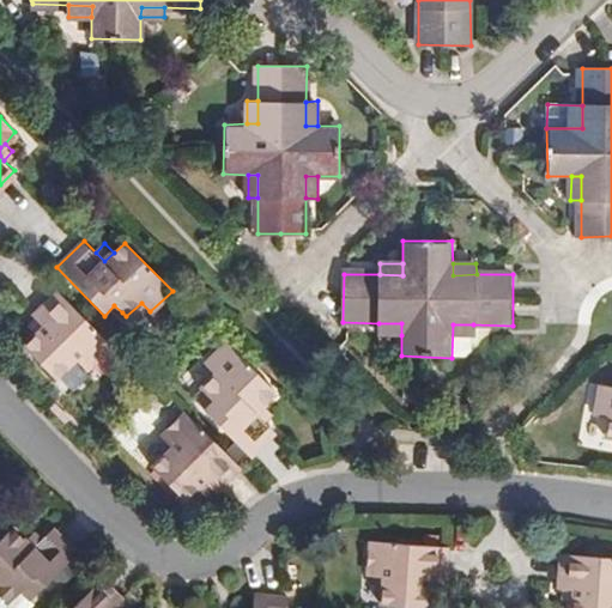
[(88,374),(115,350),(56,291),(55,290),(29,315),(34,321),(40,328),(31,336),(22,345),(59,382),(78,365),(88,374)]
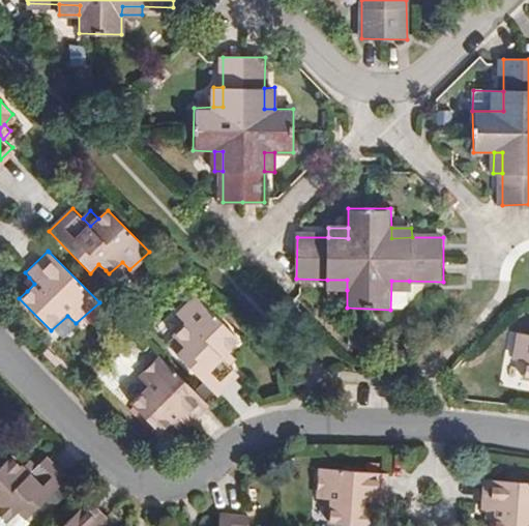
[(95,279),(106,270),(98,264),(90,273),(95,279)]
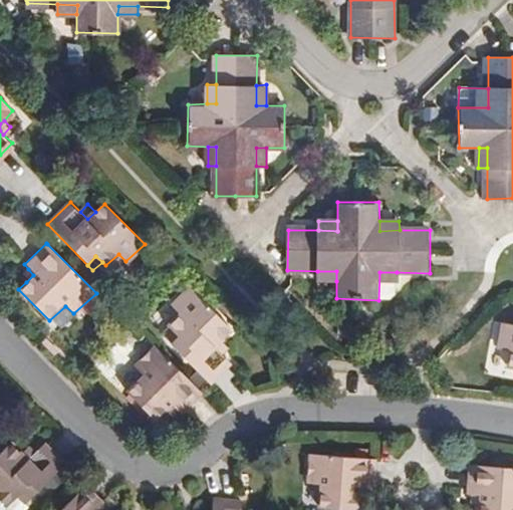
[(33,275),(28,269),(20,276),(26,282),(33,275)]
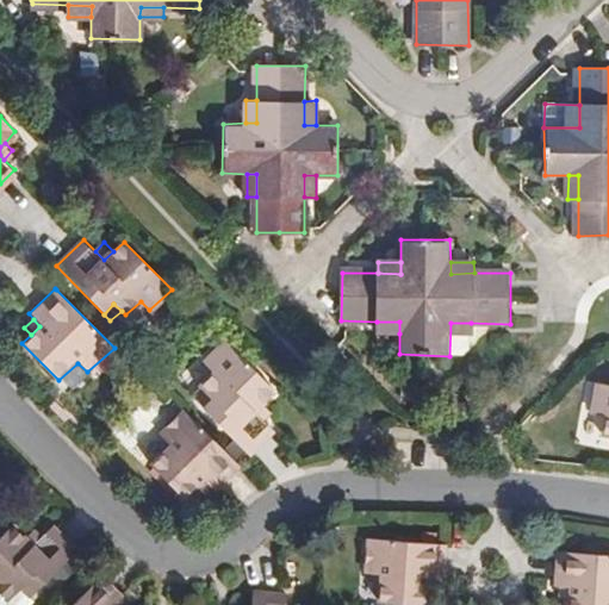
[(399,322),(377,322),(377,334),(399,334),(399,322)]
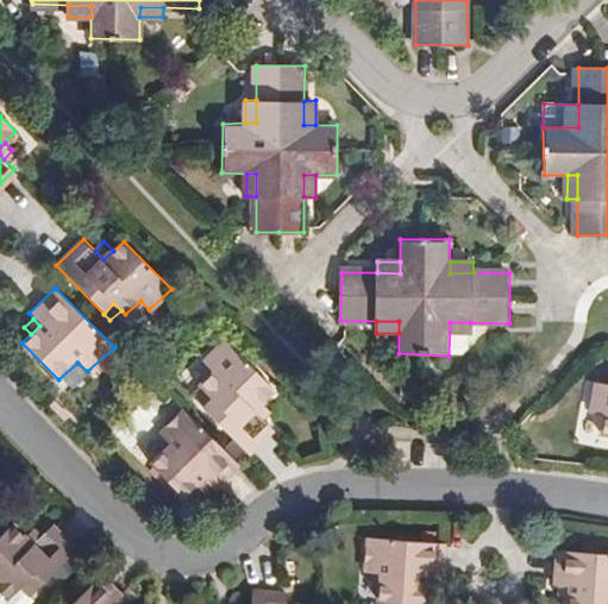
[(450,322),(449,356),(462,356),(470,348),(470,322),(450,322)]
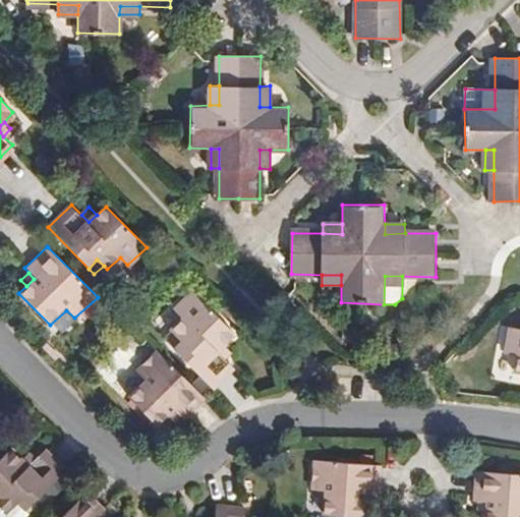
[(181,339),(174,346),(215,388),(236,367),(227,358),(221,351),(229,344),(237,335),(195,292),(177,309),(184,317),(172,329),(175,332),(181,339)]
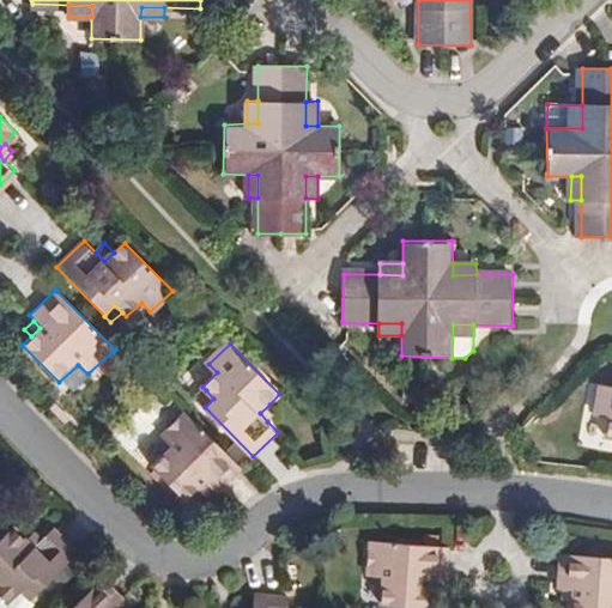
[(611,391),(597,389),(594,420),(605,423),(603,444),(607,444),(611,445),(611,391)]
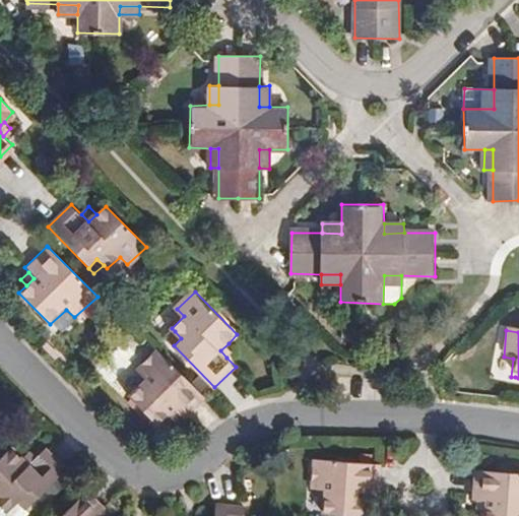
[(168,339),(174,345),(181,338),(175,331),(168,339)]
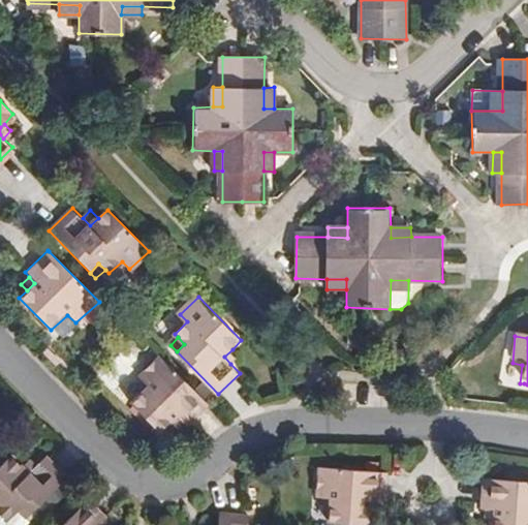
[(224,357),(230,364),(240,356),(233,349),(224,357)]
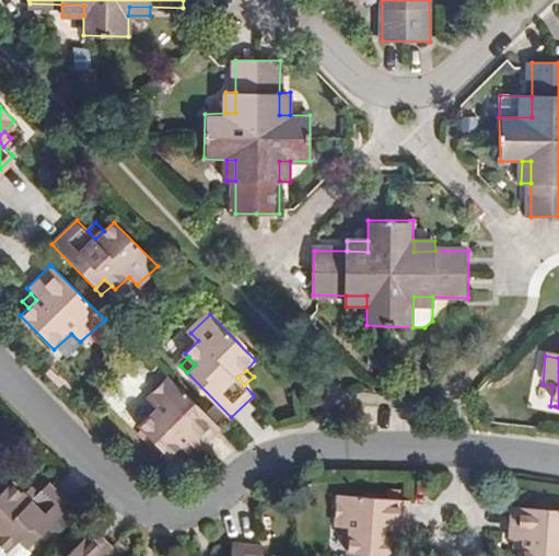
[(195,452),(219,430),(218,429),(170,378),(146,401),(152,408),(135,426),(167,459),(177,450),(185,442),(191,449),(195,452)]
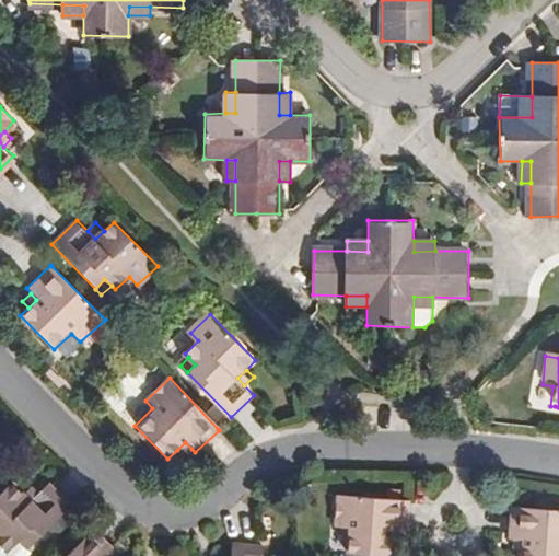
[(185,442),(177,450),(184,456),(191,449),(185,442)]
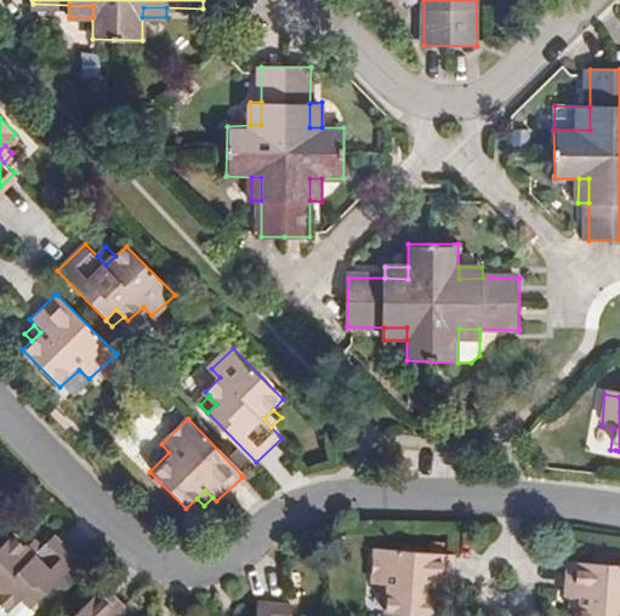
[(24,543),(13,532),(0,545),(0,615),(28,615),(37,608),(33,603),(75,559),(50,534),(40,543),(32,551),(24,543)]
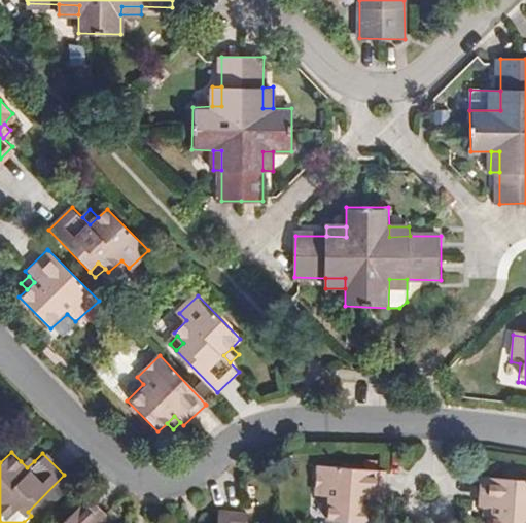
[(27,454),(21,461),(27,467),(34,461),(27,454)]
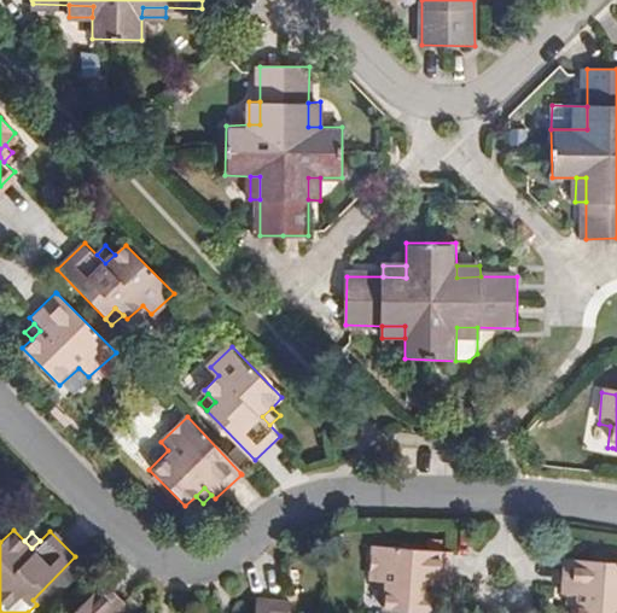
[(436,585),(444,585),(450,585),(452,552),(373,548),(372,582),(385,582),(383,609),(436,612),(436,594),(436,585)]
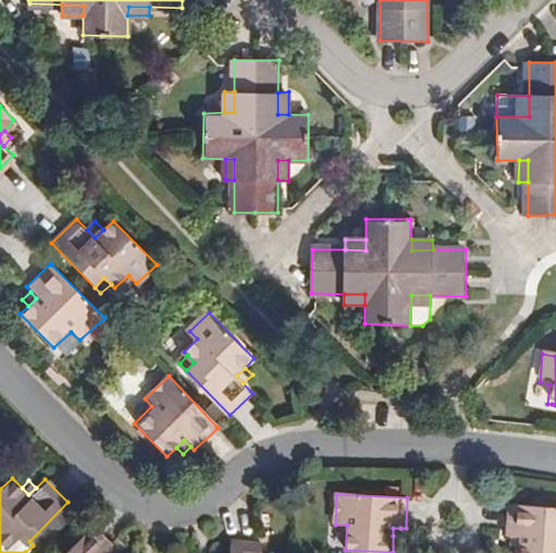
[(505,539),(511,539),(520,540),(519,552),(555,552),(555,511),(508,506),(505,539)]
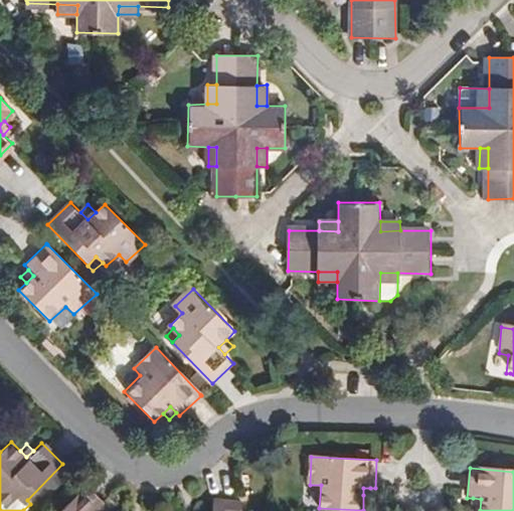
[(108,508),(87,487),(61,510),(106,510),(108,508)]
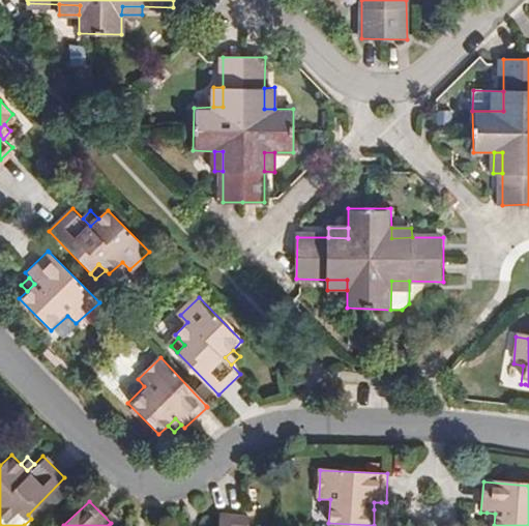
[(495,514),(487,513),(486,524),(494,525),(495,514)]
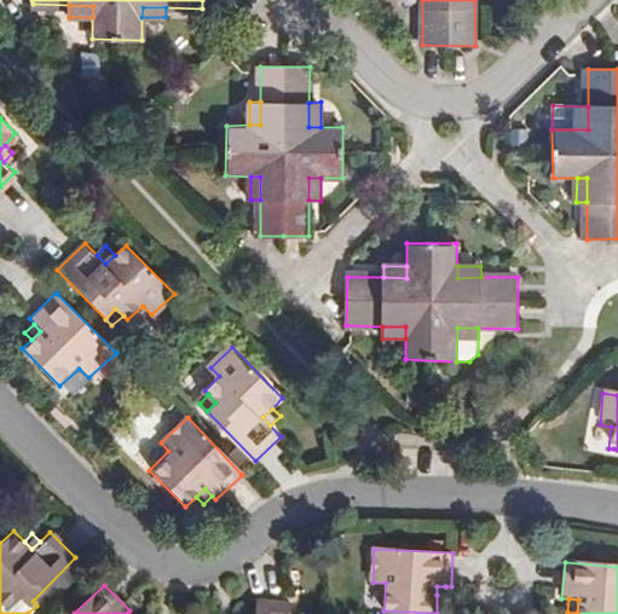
[(289,613),(290,603),(256,600),(255,610),(255,613),(289,613)]
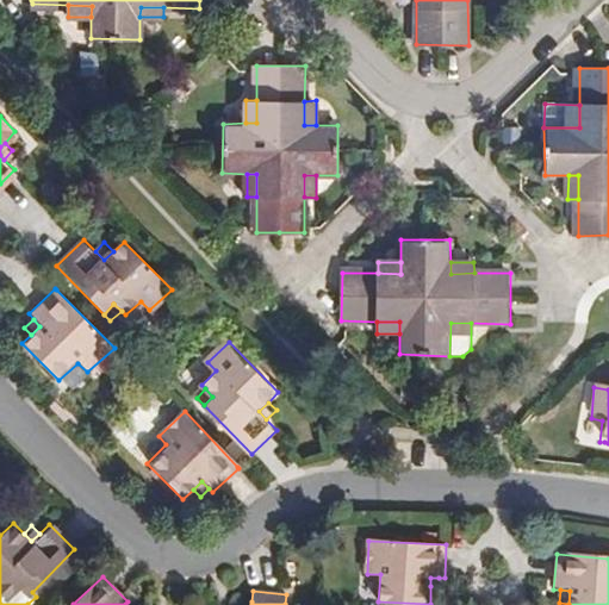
All buildings are outlined.
